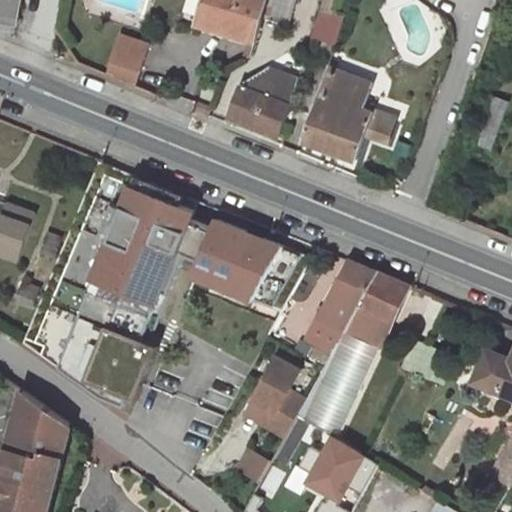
[(18,23),(21,0),(0,0),(0,20),(4,21),(4,22),(18,23)]
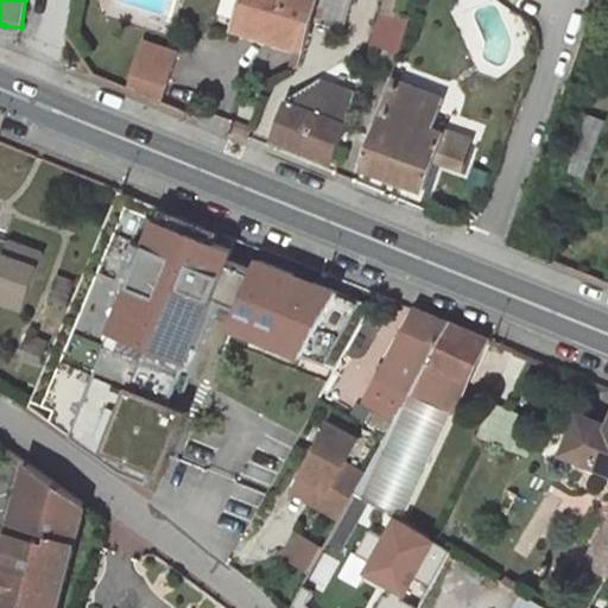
[(297,46),(304,49),(312,20),(317,0),(245,0),(238,29),(297,46)]
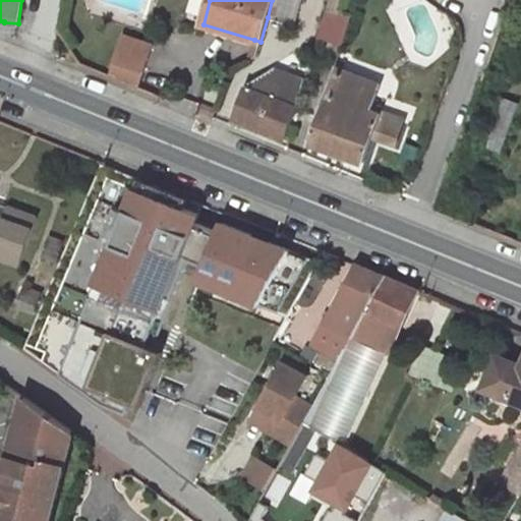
[(293,24),(299,0),(272,0),(268,17),(293,24)]
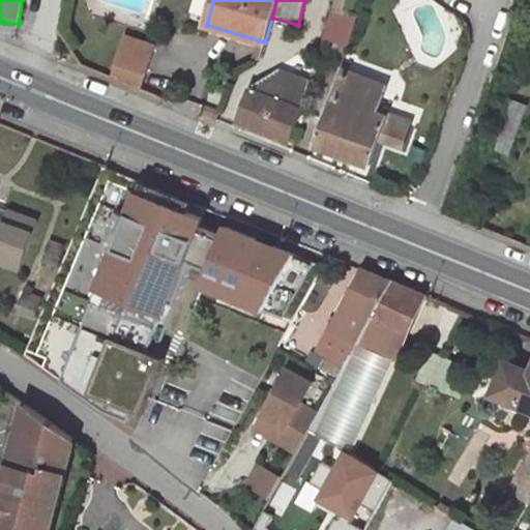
[(351,0),(334,0),(324,37),(349,45),(358,15),(348,11),(351,0)]
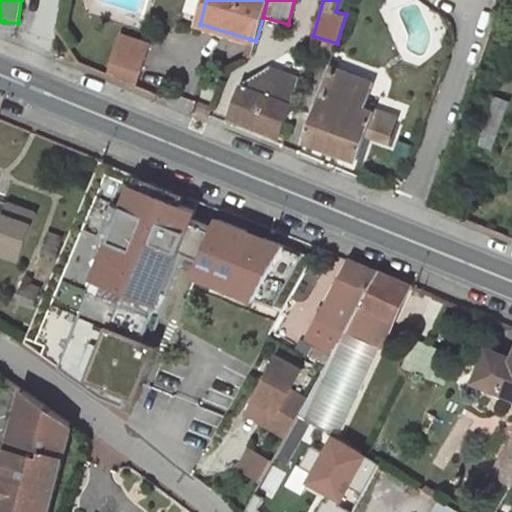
[(120,35),(111,60),(141,71),(150,45),(120,35)]
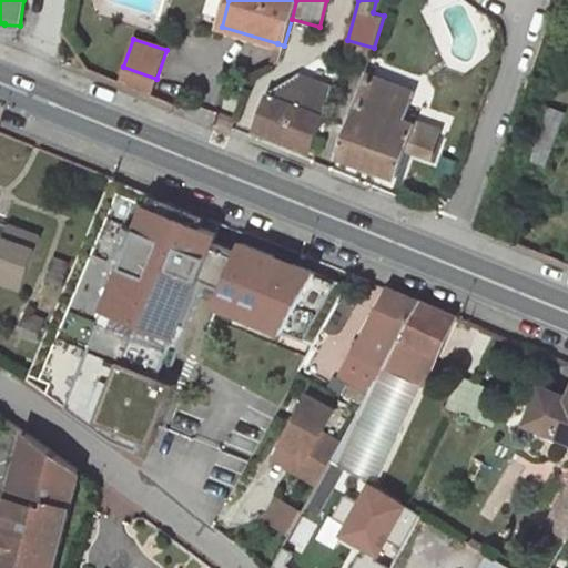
[(284,46),(277,43),(271,67),(280,62),(284,46)]
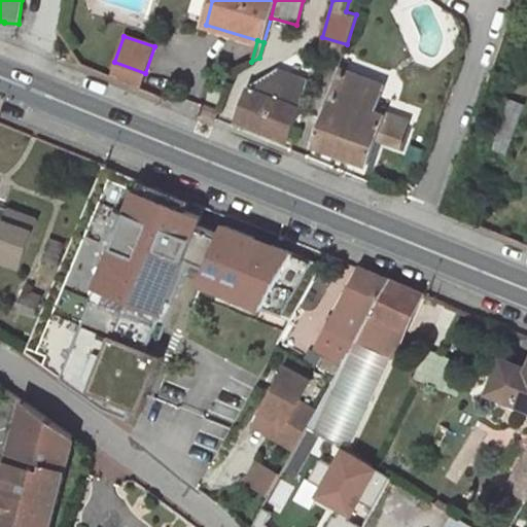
[(248,86),(237,119),(289,140),(308,81),(276,69),(248,86)]
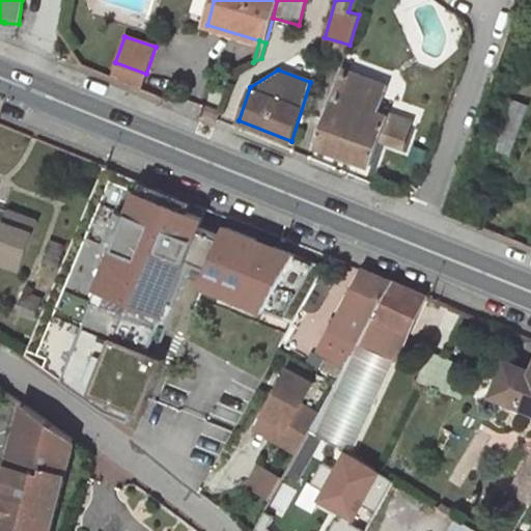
[(342,70),(316,145),(371,164),(381,137),(403,144),(412,122),(379,111),(388,85),(342,70)]
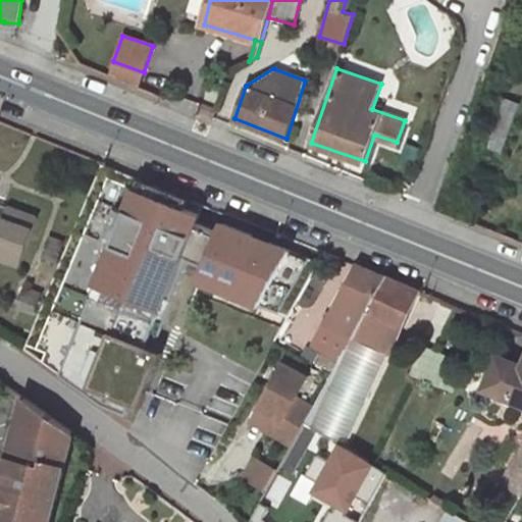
[(503,153),(519,103),(502,97),(485,147),(503,153)]
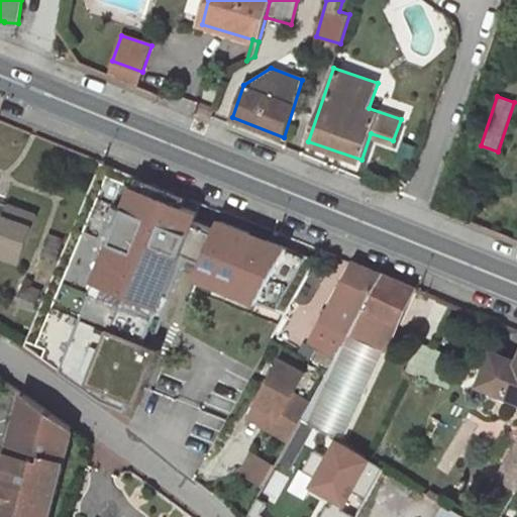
[(118,203),(103,239),(112,242),(61,371),(103,401),(115,406),(119,396),(130,401),(138,405),(162,348),(152,345),(145,342),(156,319),(163,322),(189,256),(203,263),(197,277),(287,313),(317,260),(268,239),(263,252),(251,249),(245,246),(250,232),(220,220),(218,226),(197,217),(199,211),(185,206),(189,196),(139,176),(135,187),(127,207),(118,203)]
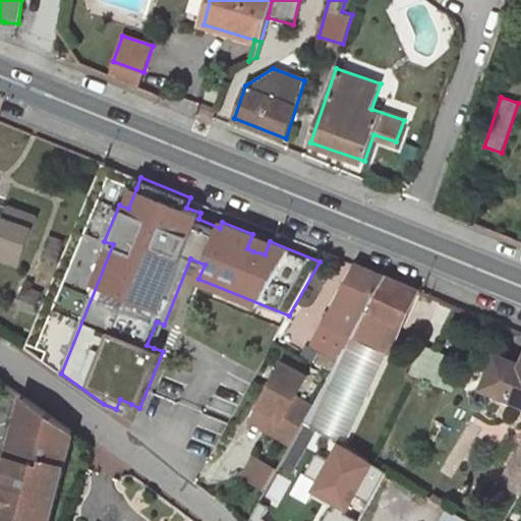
[(136,188),(127,184),(119,205),(128,209),(136,188)]
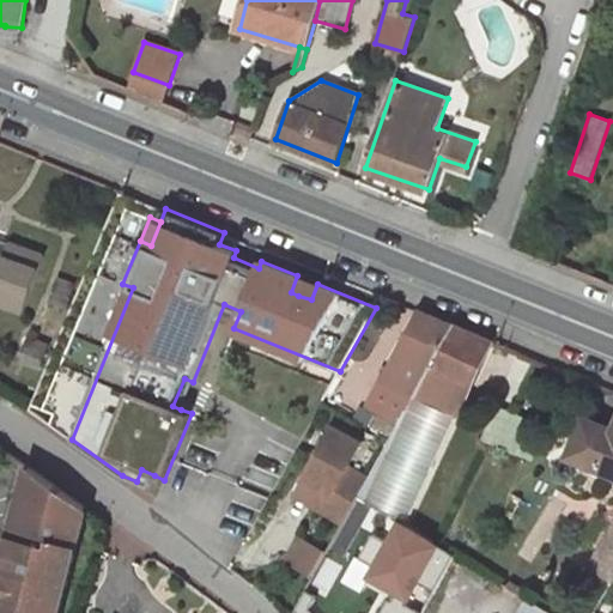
[(0,302),(24,311),(44,255),(0,240),(0,302)]
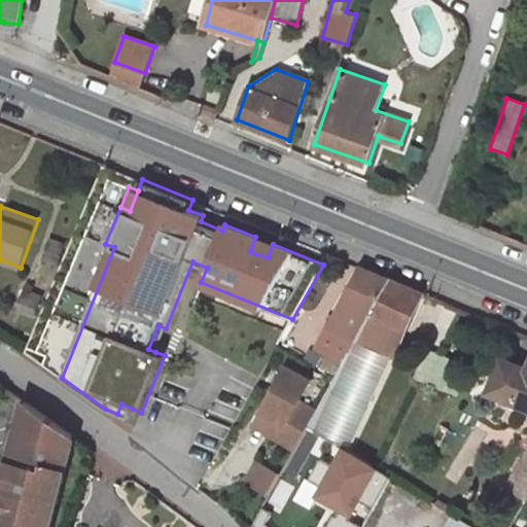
[(273,244),(255,237),(250,251),(256,254),(268,257),(273,244)]
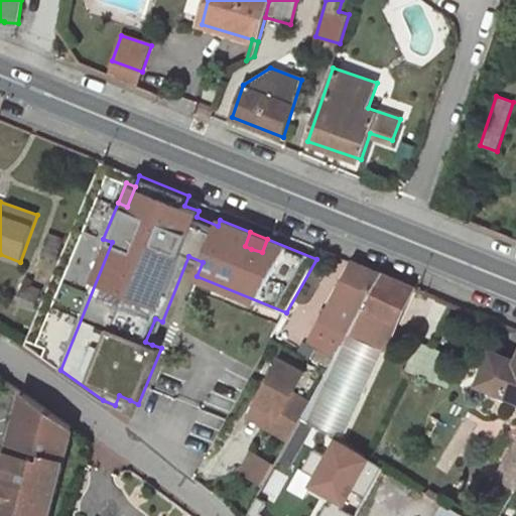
[(43,254),(55,258),(62,240),(50,235),(43,254)]
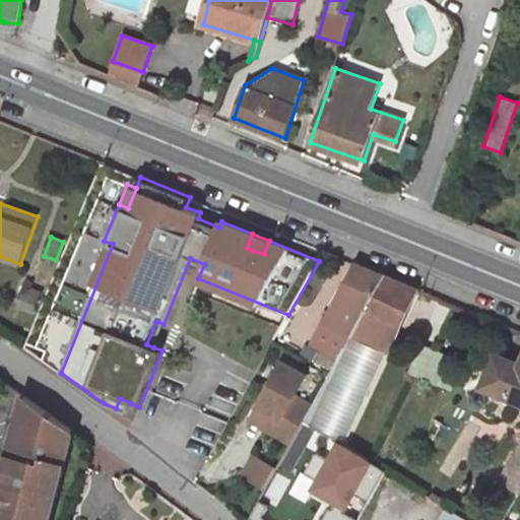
[(386,276),(364,267),(331,325),(325,323),(313,344),(339,359),(386,276)]
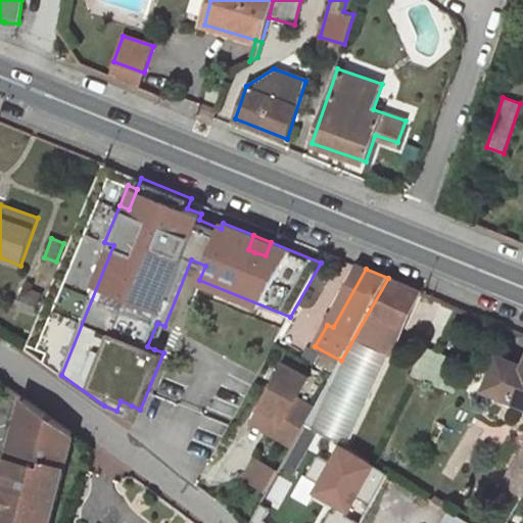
[(420,290),(388,278),(304,426),(337,440),(334,447),(343,452),(346,445),(347,445),(420,290)]
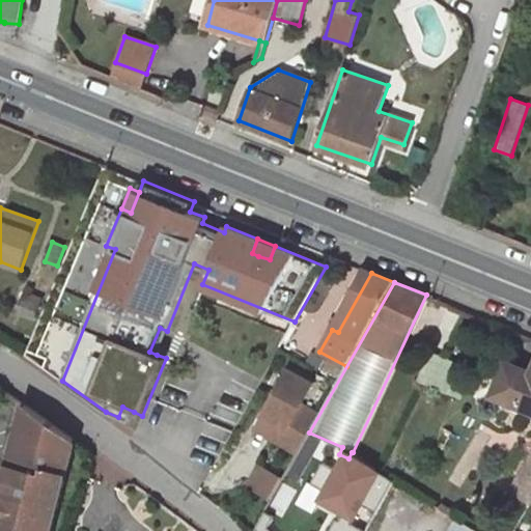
[(25,292),(17,311),(33,318),(42,299),(25,292)]
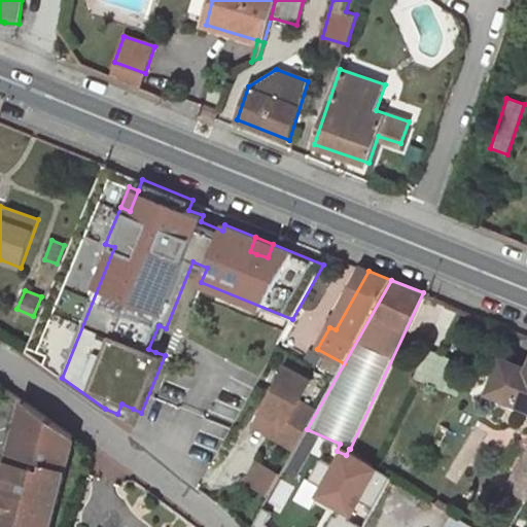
[(155,352),(166,328),(159,325),(148,349),(155,352)]
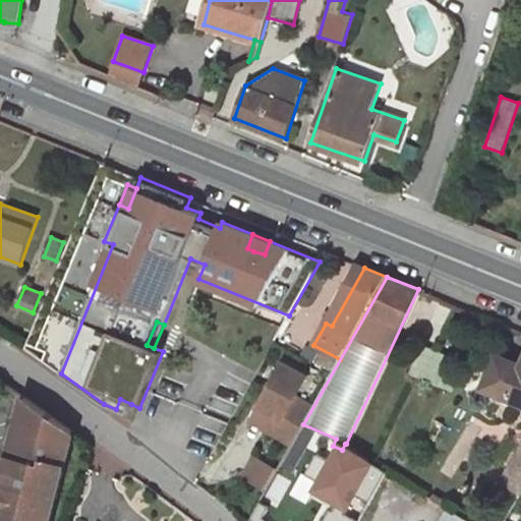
[(437,351),(422,345),(410,373),(424,379),(437,351)]
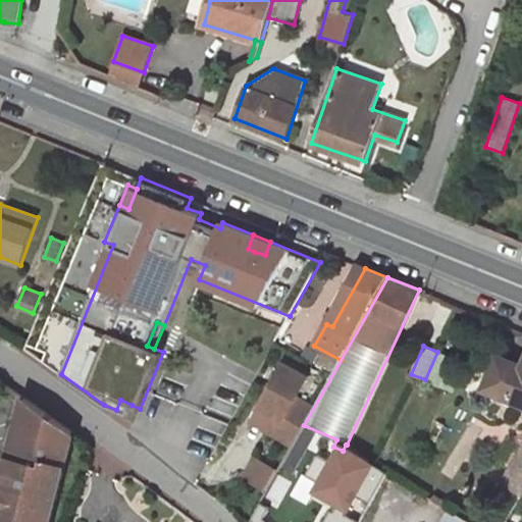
[(452,358),(437,352),(425,379),(440,386),(448,367),(452,358)]
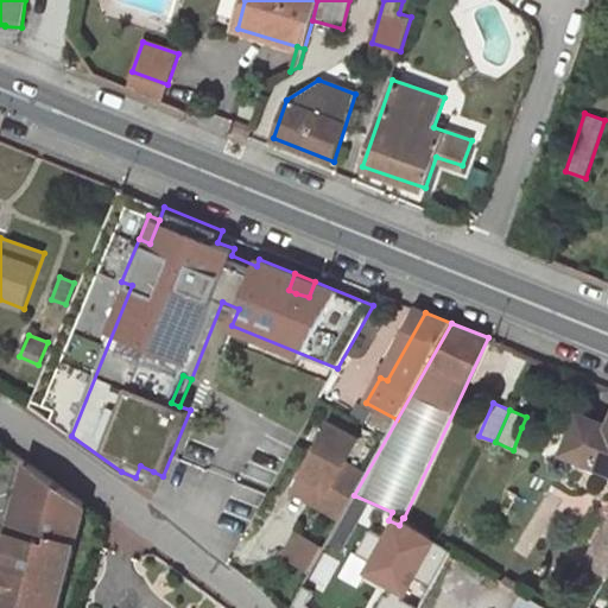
[(607,431),(583,422),(572,450),(607,464),(607,431)]
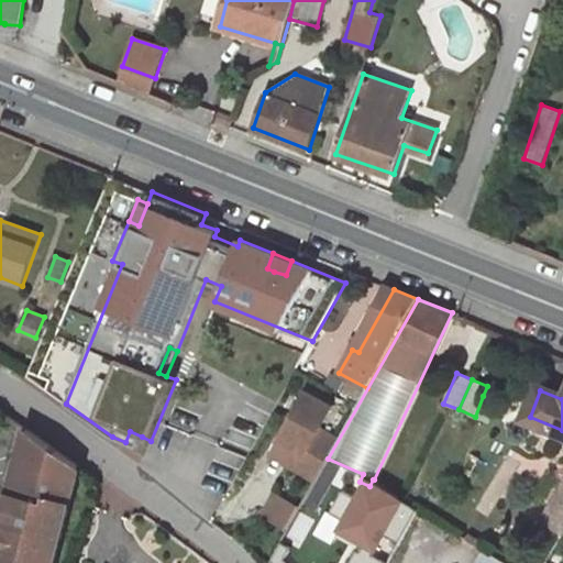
[(285,463),(315,479),(338,439),(319,429),(331,406),(306,393),(279,439),(294,446),(285,463)]
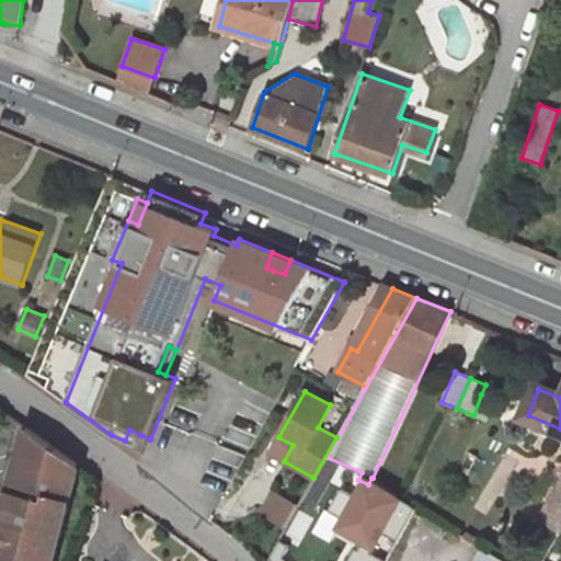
[(481,395),(473,415),(488,422),(495,401),(481,395)]
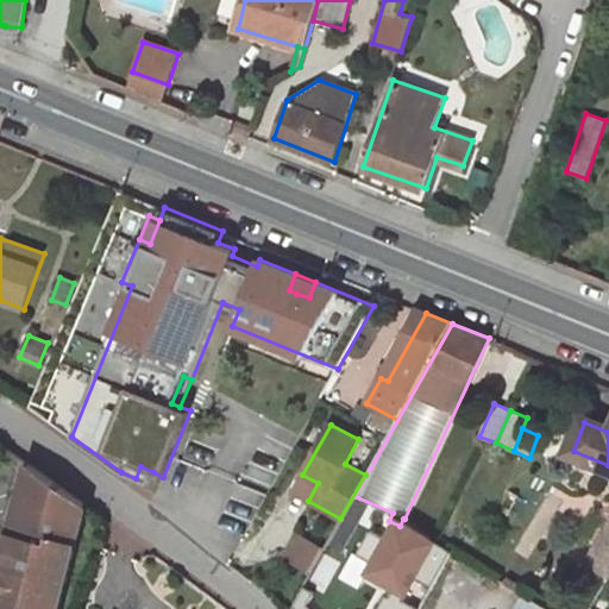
[(58,608),(87,507),(29,464),(0,569),(0,608),(58,608)]
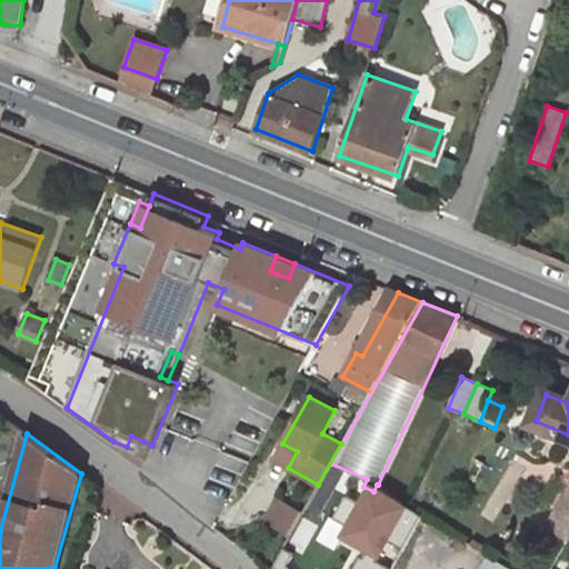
[(131,436),(127,447),(139,451),(143,441),(131,436)]
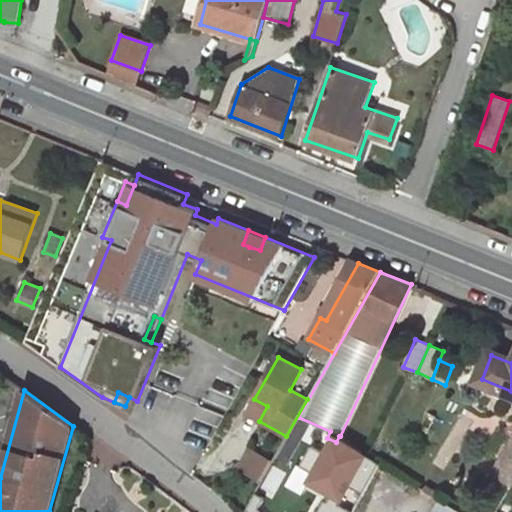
[(285,511),(330,431),(298,417),(286,436),(251,500),(272,511),(285,511)]
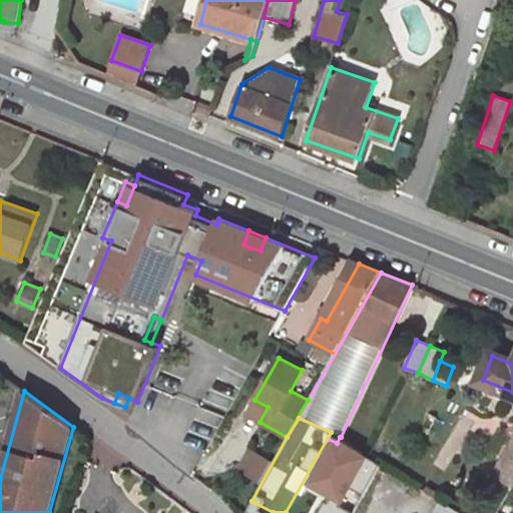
[(512,441),(493,474),(512,485),(512,484),(512,441)]
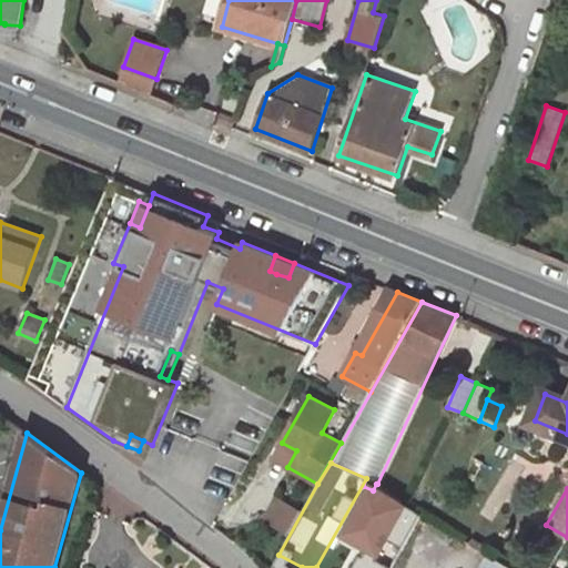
[(511,567),(489,555),(480,567),(511,567)]
